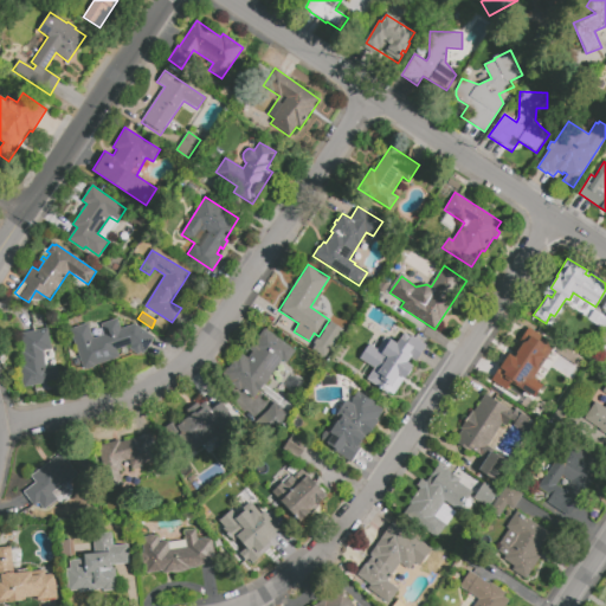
[(69,329),(88,323),(94,339),(104,335),(101,324),(116,318),(120,328),(134,323),(155,337),(143,354),(140,352),(137,355),(128,348),(130,346),(117,348),(120,358),(83,371),(69,329)]
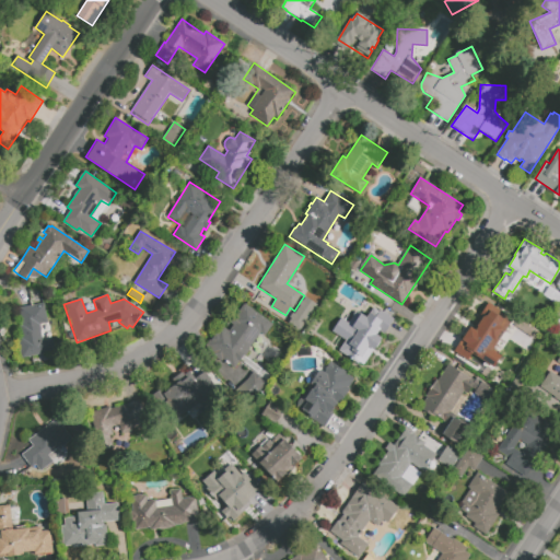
[(305,296),(317,304),(300,330),(288,323),(305,296)]
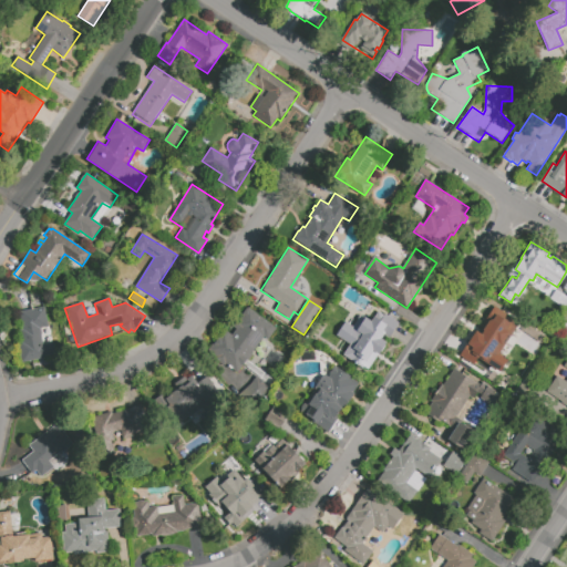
[(518,325),(500,353),(509,360),(505,367),(501,372),(478,358),(475,361),(473,364),(460,356),(477,331),(482,333),(485,329),(483,327),(482,326),(485,320),(487,316),(494,306),(518,325)]
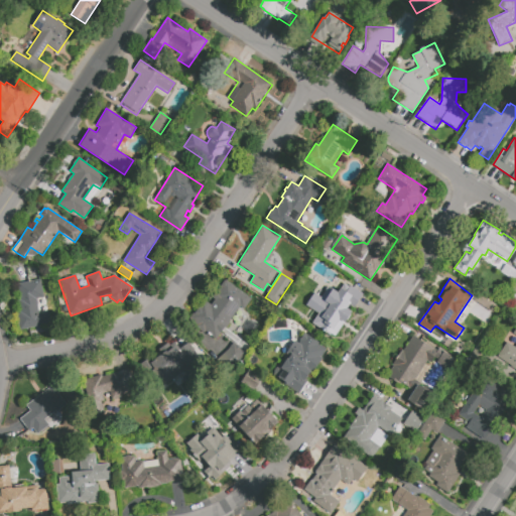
[(39,279),(44,297),(36,299),(39,314),(47,312),(50,325),(19,330),(16,312),(19,311),(17,300),(20,299),(17,283),(39,279)]
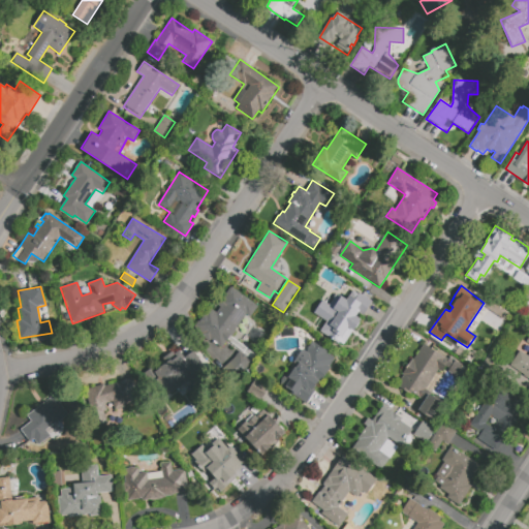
[(230,286),(258,306),(250,317),(246,314),(235,330),(236,331),(222,348),(194,328),(209,308),(216,313),(220,307),(216,304),(230,286)]
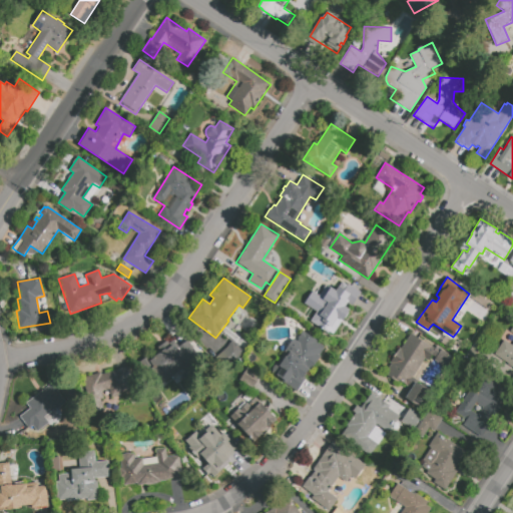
[(305,304),(313,292),(319,295),(326,286),(331,288),(337,292),(343,282),(348,285),(349,284),(361,292),(352,306),(347,303),(344,307),(349,310),(333,335),(329,332),(329,334),(320,329),(321,328),(311,322),(318,312),(305,304)]
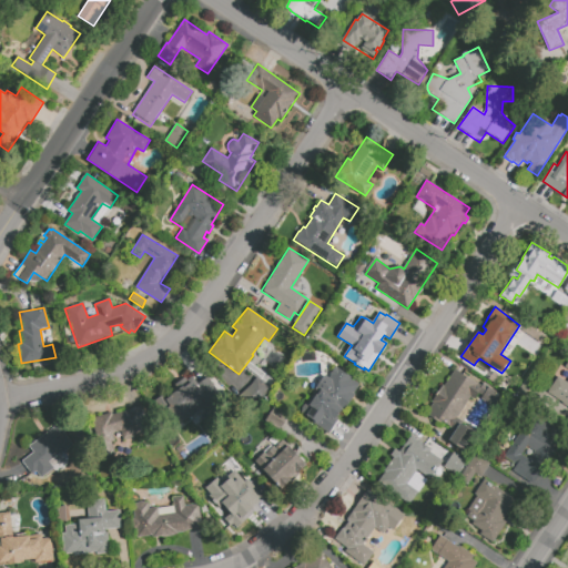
[(567,407),(547,394),(558,377),(567,383),(567,381),(567,368),(564,366),(567,359),(567,407)]
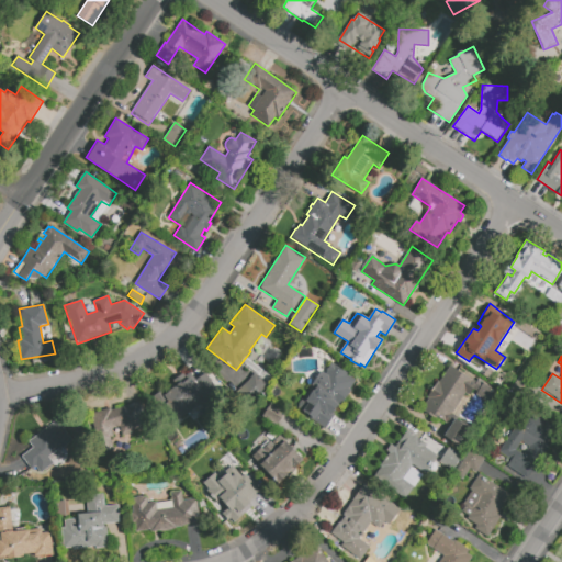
[(304,412),(300,408),(299,403),(301,401),(302,398),(311,385),(315,389),(318,384),(314,382),(322,370),(326,373),(332,363),(347,373),(347,374),(356,380),(350,389),(352,390),(340,408),(338,407),(334,414),(335,415),(326,429),(310,418),(311,416),(304,412)]
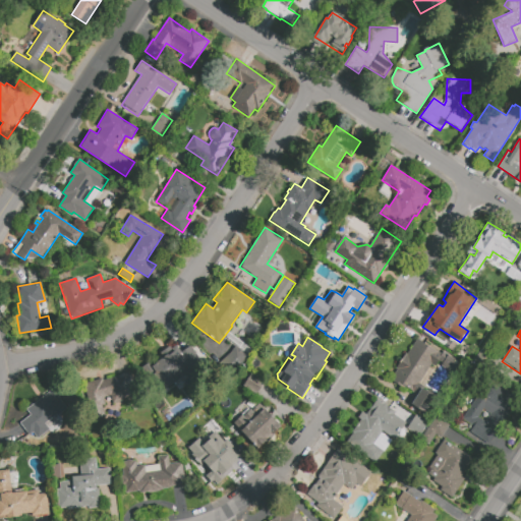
[(417,339),(443,354),(435,367),(430,364),(414,392),(405,387),(404,389),(391,381),(398,369),(396,368),(405,353),(407,354),(417,339)]
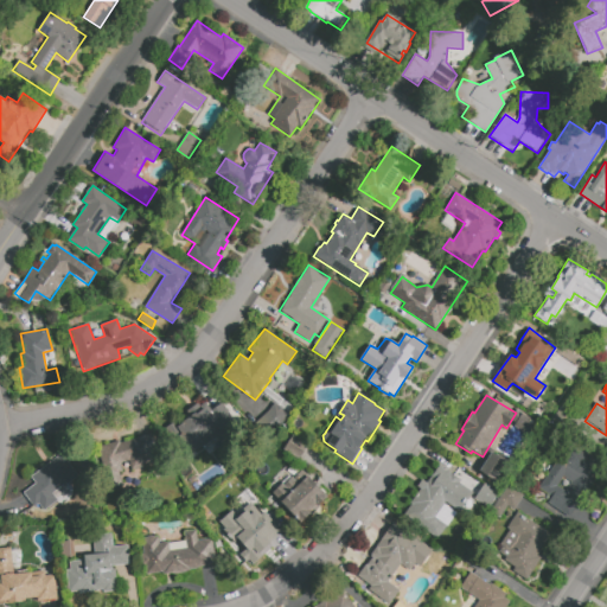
[(166,435),(184,423),(183,421),(196,413),(197,415),(204,409),(210,417),(213,415),(221,425),(215,428),(219,435),(184,459),(166,435)]
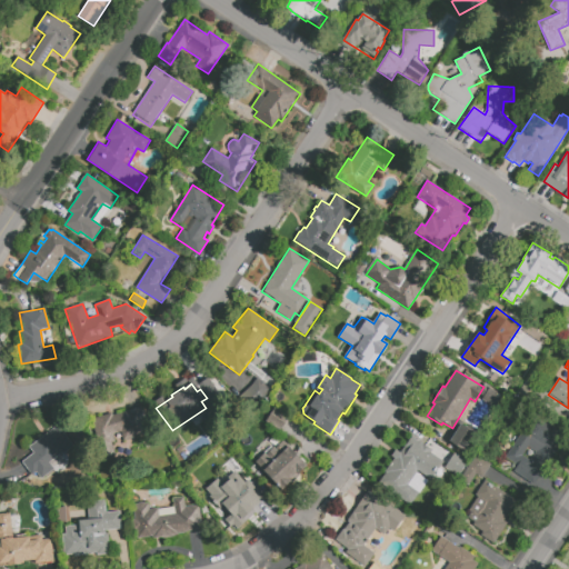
[(490,387),(482,398),(500,411),(509,399),(490,387)]
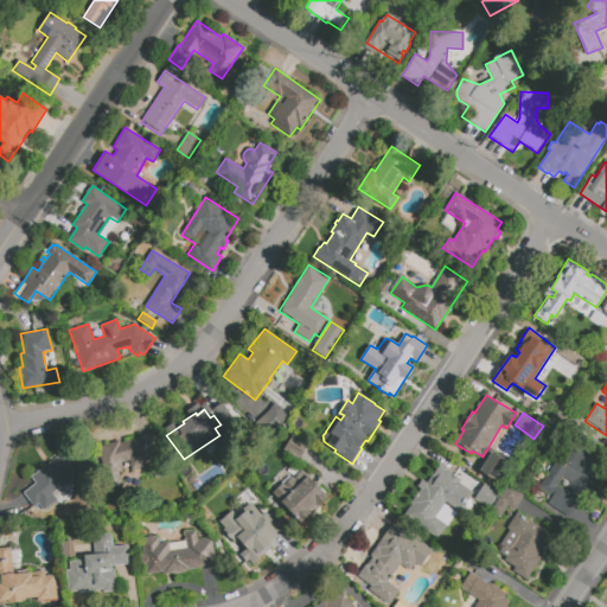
[(96,447),(119,440),(120,442),(151,433),(159,462),(131,471),(128,461),(120,462),(122,471),(117,472),(122,485),(97,493),(90,470),(102,466),(96,447)]
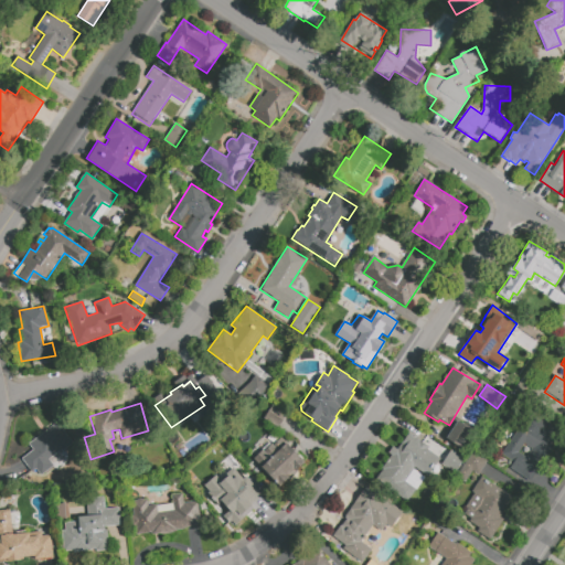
[(273,404),(288,414),(276,432),(260,422),(273,404)]
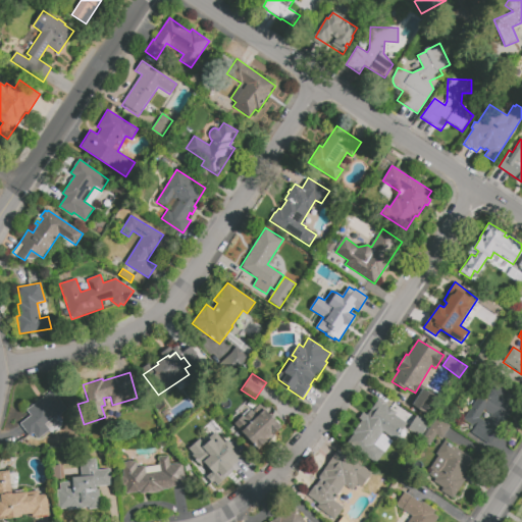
[(470,432),(473,426),(464,420),(480,395),(483,397),(492,382),(517,399),(509,411),(511,412),(505,423),(504,422),(498,432),(497,432),(489,445),(470,432)]
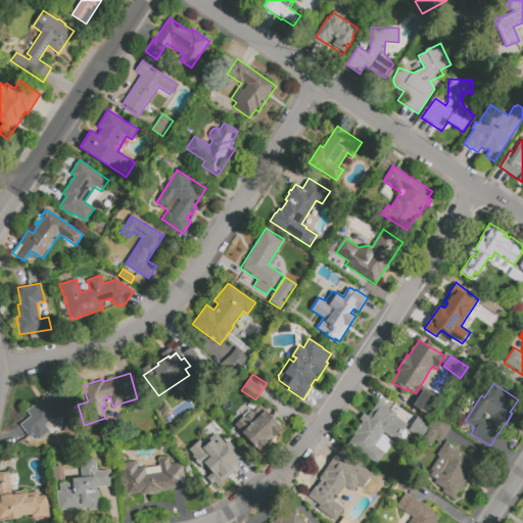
[(424,389),(437,397),(427,415),(414,406),(424,389)]
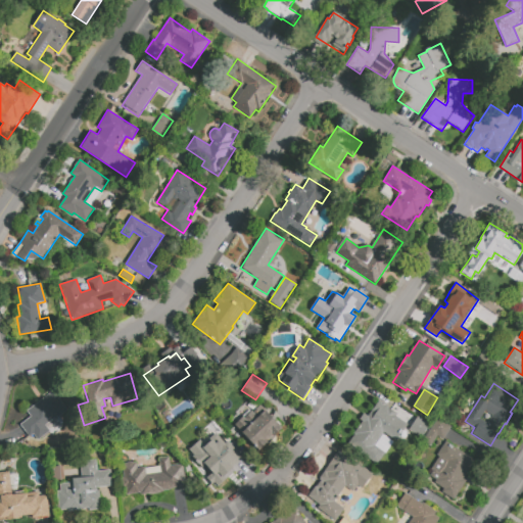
[(26,411),(52,391),(66,411),(57,418),(56,417),(45,425),(49,432),(38,440),(33,434),(29,437),(19,425),(31,417),(26,411)]
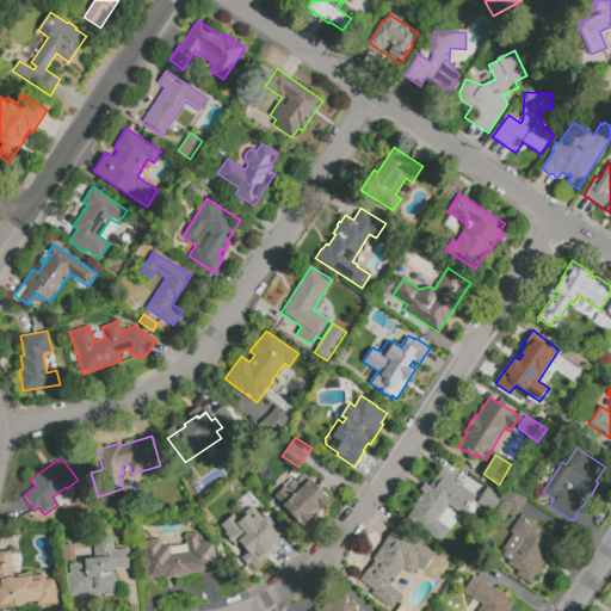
[(407,518),(414,508),(412,506),(423,493),(419,491),(425,483),(430,487),(443,470),(454,479),(455,477),(466,485),(463,487),(475,497),(440,543),(407,518)]
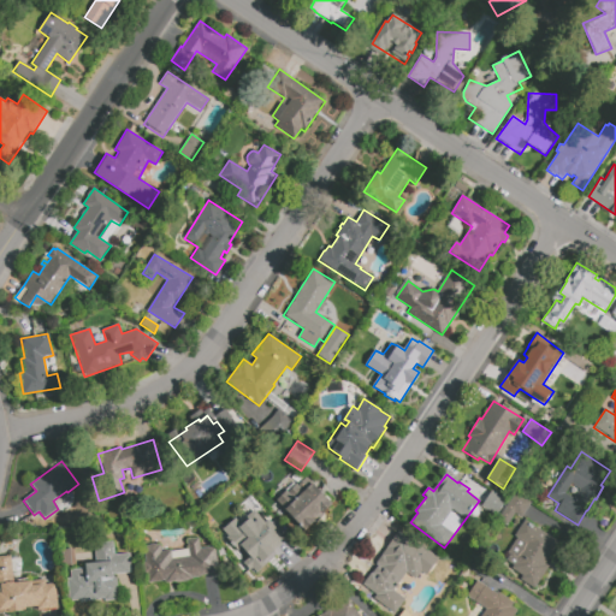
[(307,478),(332,504),(303,531),(278,504),(307,478)]
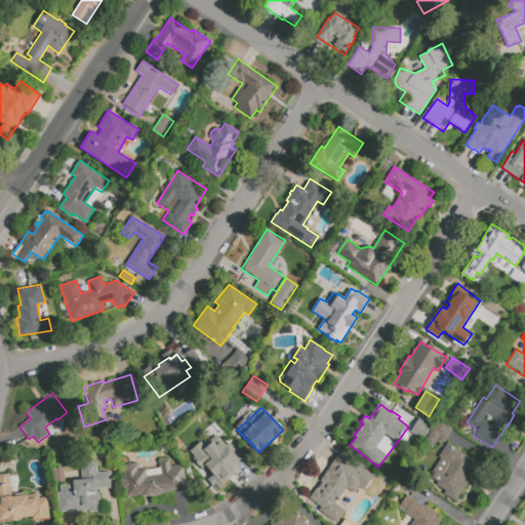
[(418,417),(410,431),(423,439),(432,427),(418,417)]
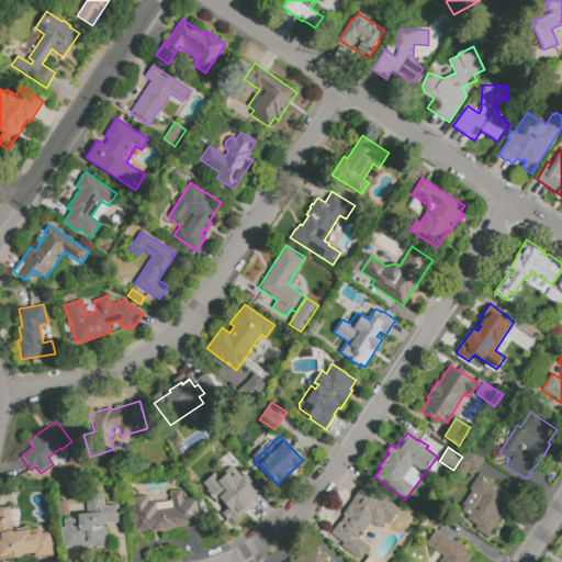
[(470,448),(485,458),(475,472),(471,469),(463,481),(452,473),(470,448)]
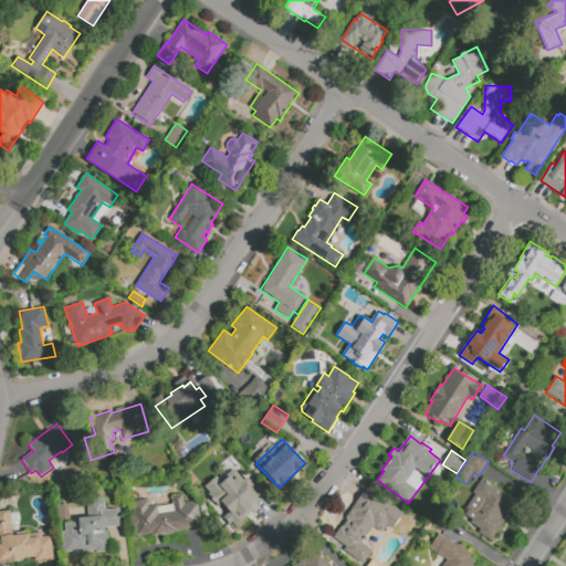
[(262,495),(245,478),(241,481),(237,477),(233,480),(229,475),(221,482),(216,477),(203,485),(209,493),(207,494),(218,506),(221,504),(229,512),(223,516),(229,524),(231,522),(236,526),(253,511),(251,506),(262,495)]
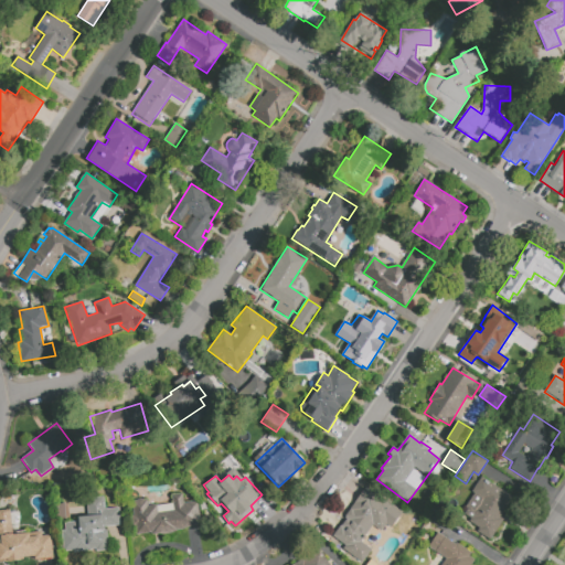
[(477,532),(479,528),(469,521),(471,519),(464,513),(467,508),(466,507),(475,493),(471,491),(481,477),(513,499),(500,518),(503,520),(490,541),(477,532)]
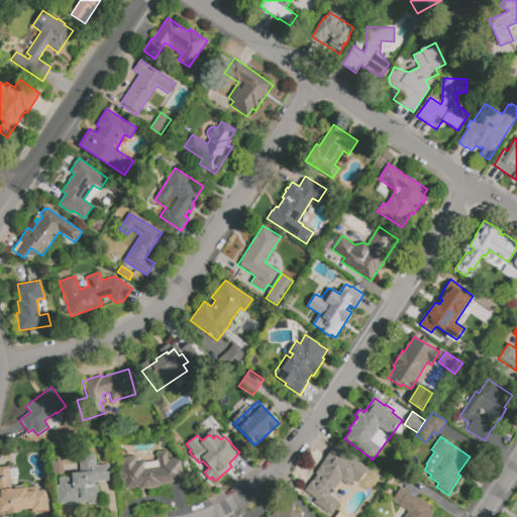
[(336,445),(369,470),(357,485),(352,482),(348,487),(341,481),(330,496),(340,504),(331,515),(314,502),(316,499),(304,491),(311,481),(312,481),(317,476),(314,474),(334,446),(335,447),(336,445)]
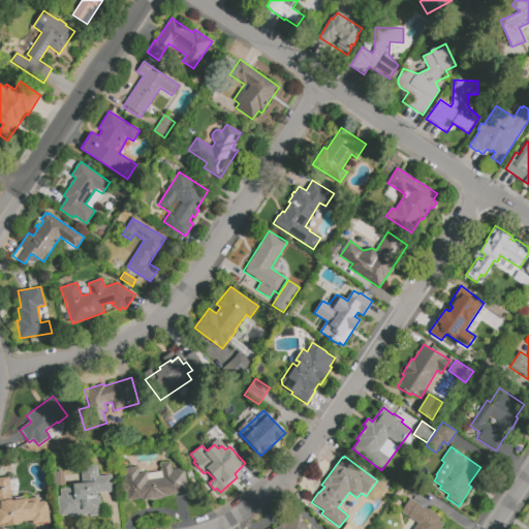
[(172,471),(185,470),(188,494),(164,496),(164,499),(144,501),(143,499),(127,500),(123,469),(137,468),(138,473),(147,472),(148,474),(162,472),(160,463),(170,462),(172,471)]
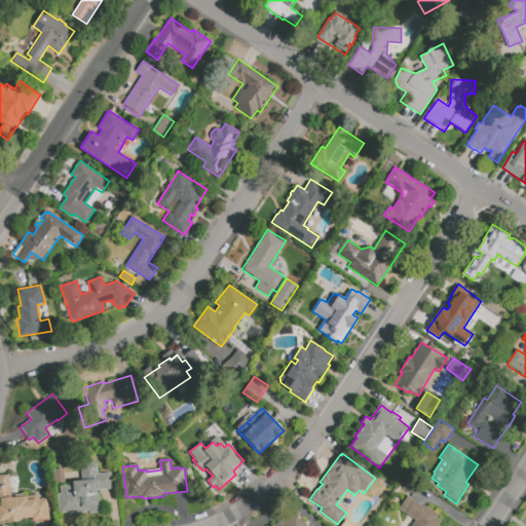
[(69,513),(60,514),(58,494),(61,494),(61,487),(71,486),(72,490),(74,489),(73,482),(82,481),(80,464),(97,462),(98,474),(111,473),(113,489),(98,491),(98,493),(101,493),(101,501),(99,501),(100,513),(89,514),(88,511),(85,512),(85,515),(69,517),(69,513)]
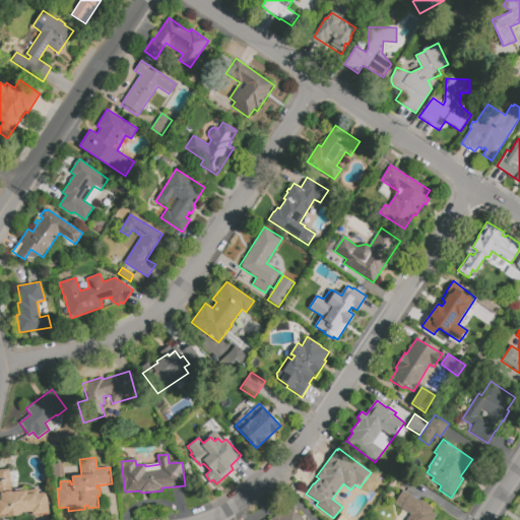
[(0,469),(9,469),(11,493),(39,490),(39,494),(47,493),(49,515),(31,516),(30,513),(19,513),(19,516),(0,516),(0,469)]
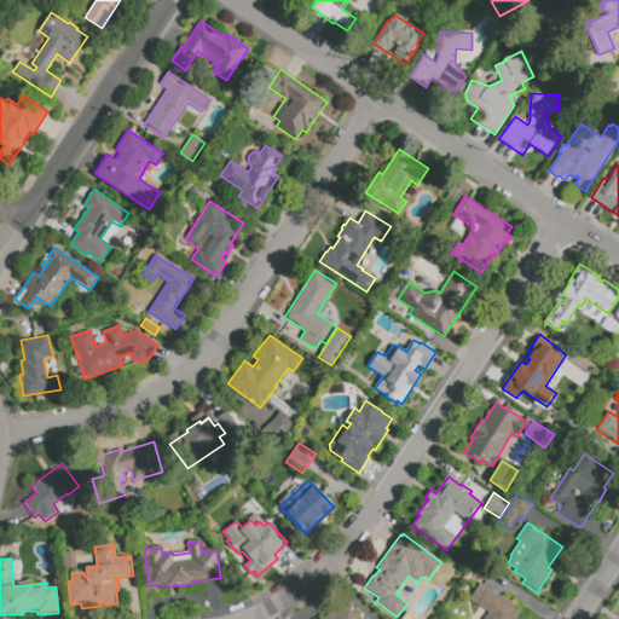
[(470,572),(478,561),(493,571),(486,582),(470,572)]
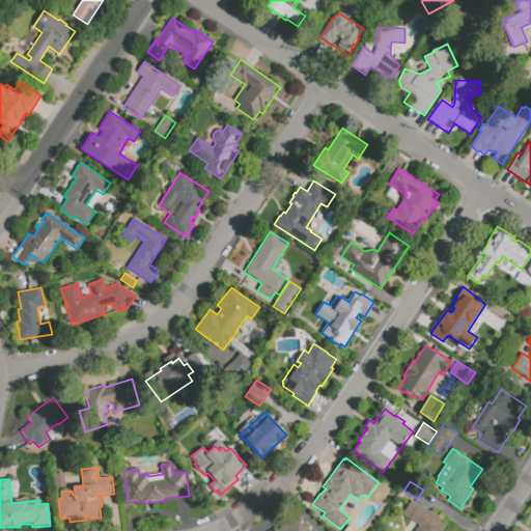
[(402,514),(412,501),(428,511),(429,510),(443,521),(442,523),(446,526),(442,530),(414,530),(419,525),(402,514)]
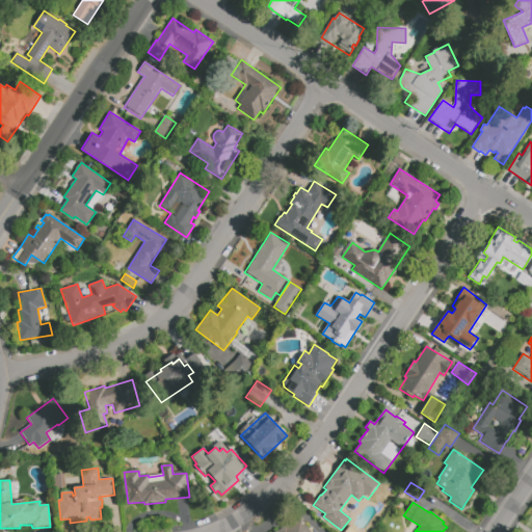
[(300,517),(310,531),(275,531),(286,525),(287,526),(300,517)]
